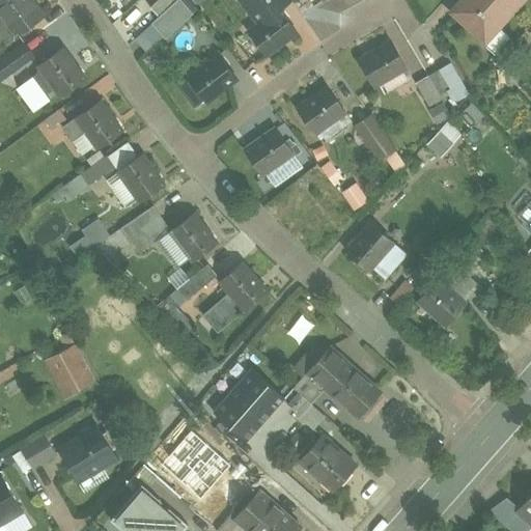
[(32,0),(0,0),(0,11),(16,33),(18,35),(45,16),(32,0)]
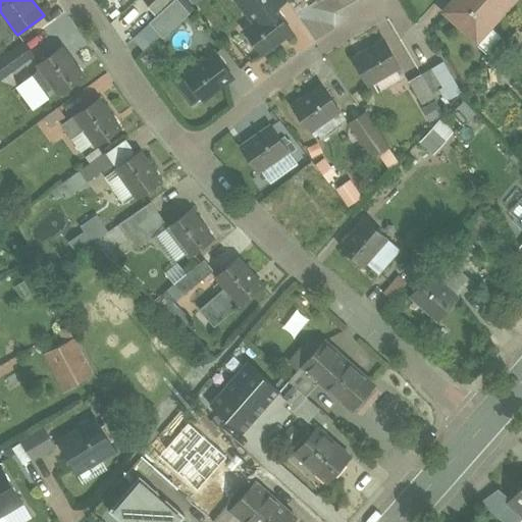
[(150,12),(164,0),(149,0),(144,5),(150,12)]
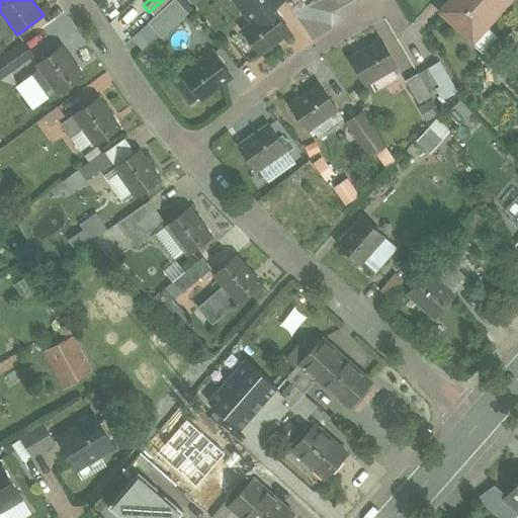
[(177,0),(174,0),(149,22),(163,37),(189,13),(177,0)]
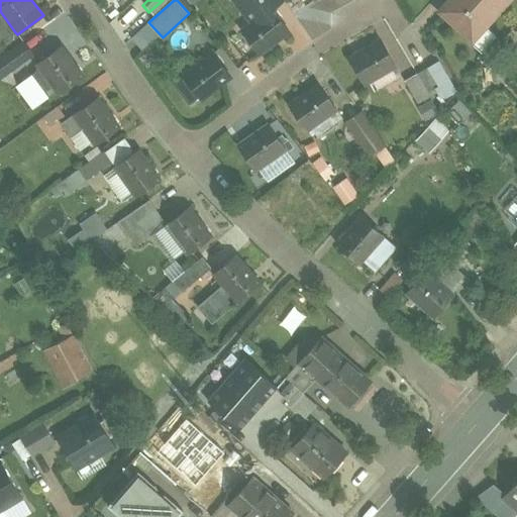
[(274,9),(266,0),(236,0),(253,22),(243,30),(262,54),(291,31),(274,9)]
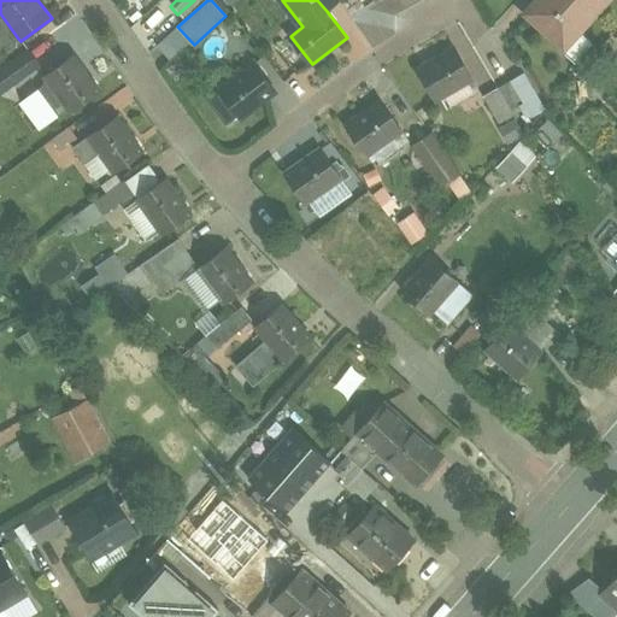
[(339,1),(339,0),(317,0),(327,11),(339,1)]
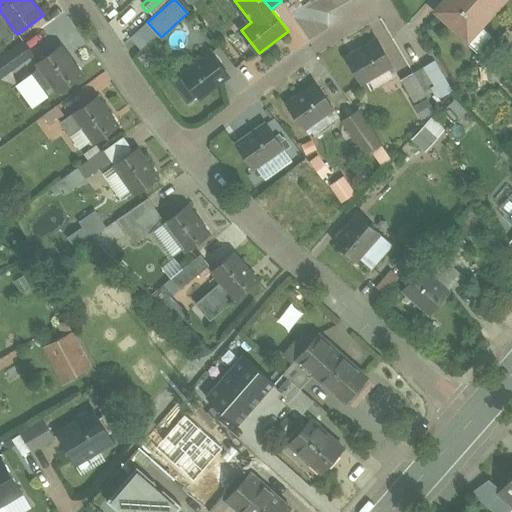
[(448,0),(438,11),(468,39),(503,0),(448,0)]
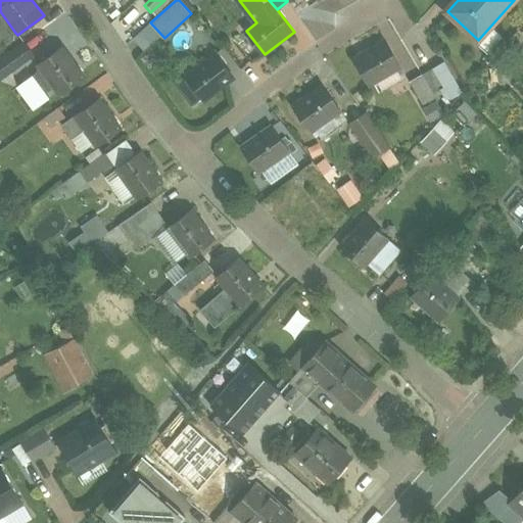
[(0,44),(15,33),(0,11),(0,44)]
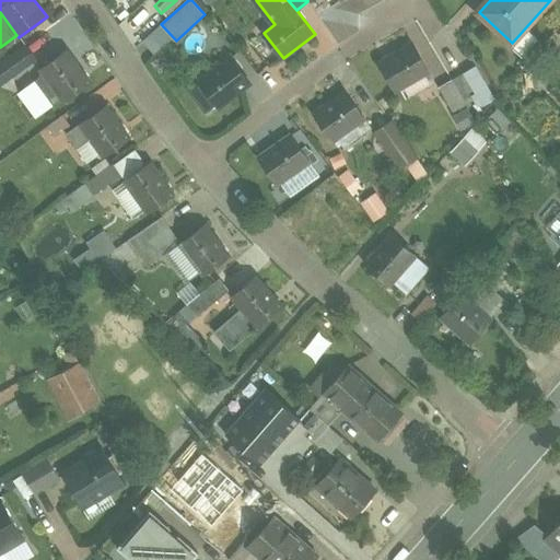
[(416,44),(381,63),(395,90),(430,70),(416,44)]
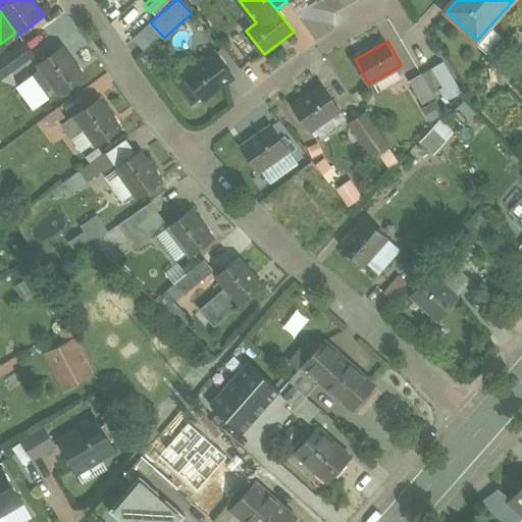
[(27,43),(5,58),(13,69),(35,54),(27,43)]
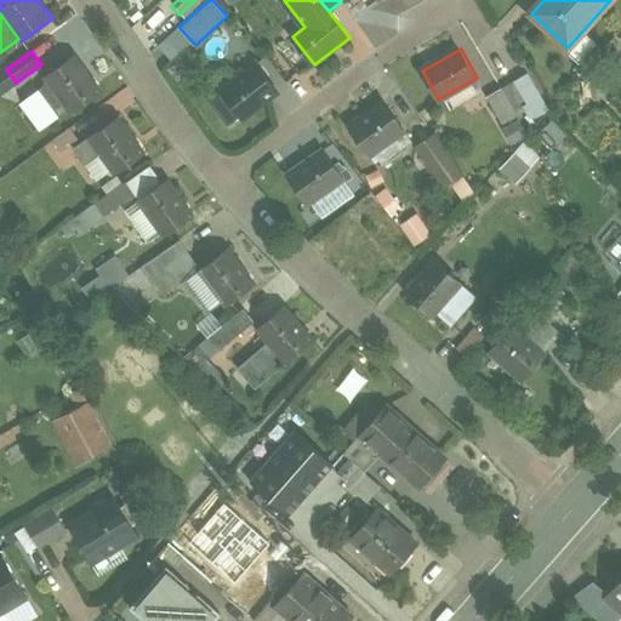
[(74,56),(47,77),(51,83),(66,102),(73,112),(101,91),(74,56)]
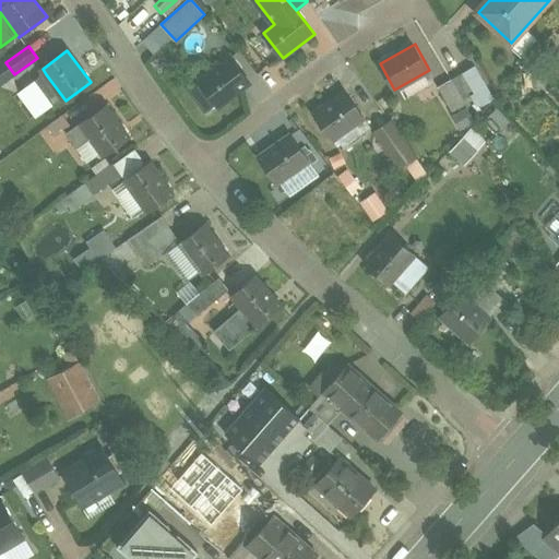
[(232,57),(200,82),(219,107),(251,82),(232,57)]
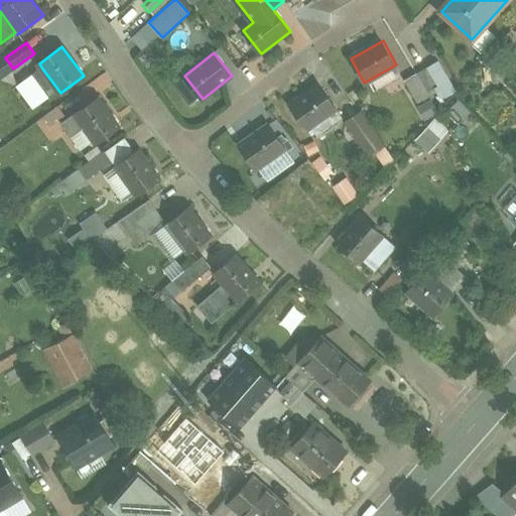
[(440,86),(429,67),(418,73),(429,93),(440,86)]
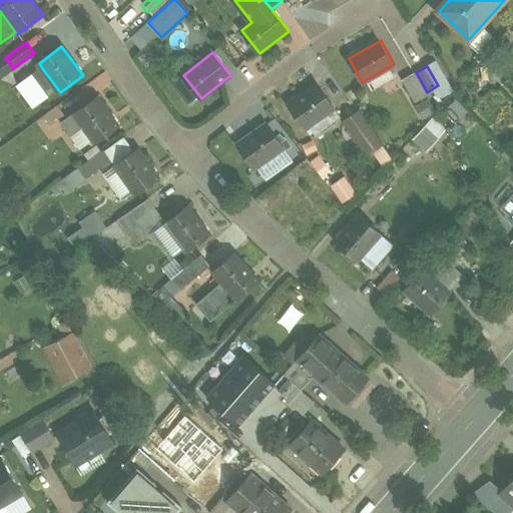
[(54,84),(42,68),(34,74),(46,90),(54,84)]
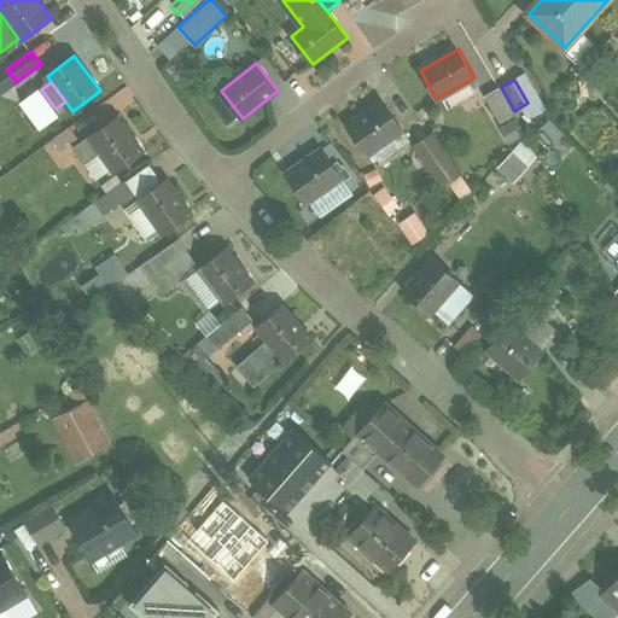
[(501,87),(487,95),(501,122),(516,115),(514,111),(501,87)]
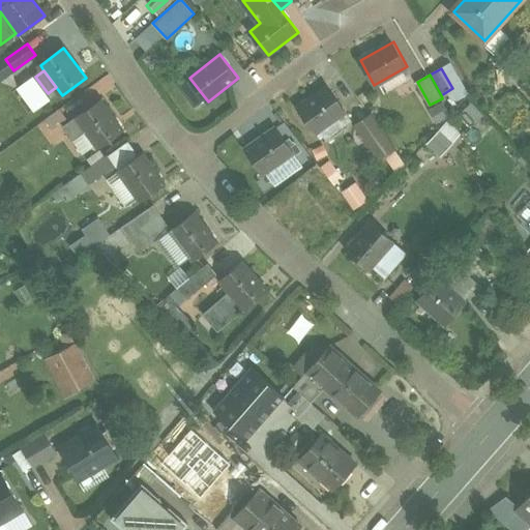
[(329,86),(298,108),(315,131),(320,128),(326,137),(352,119),(329,86)]
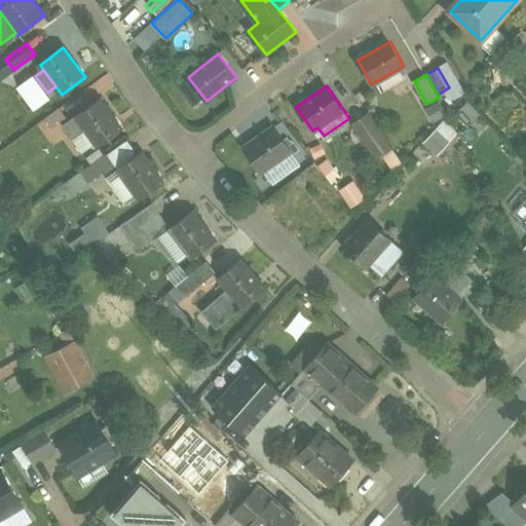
[(122,128),(101,99),(76,115),(98,146),(122,128)]
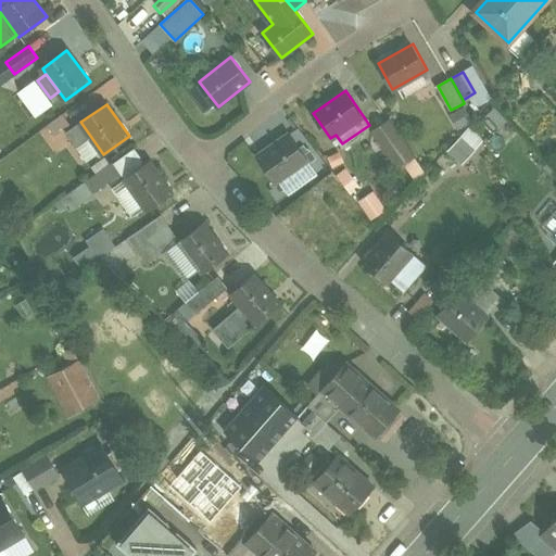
[(415,155),(390,121),(374,131),(399,167),(415,155)]
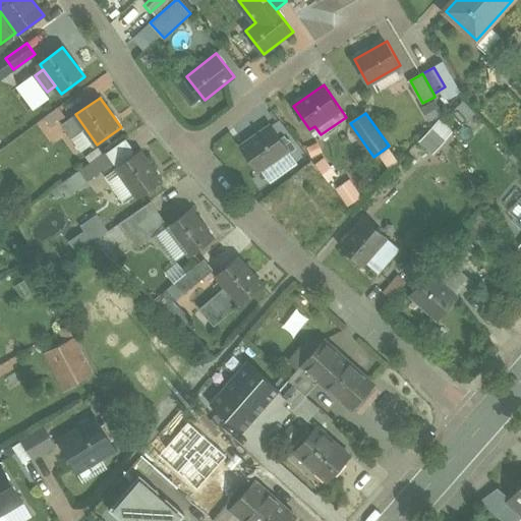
[(440,120),(415,138),(425,152),(449,133),(440,120)]
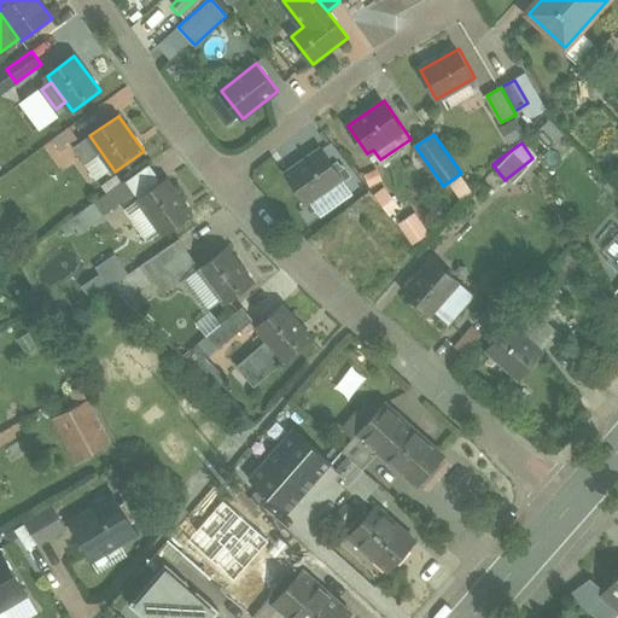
[(322,150),(286,175),(305,202),(342,178),(322,150)]
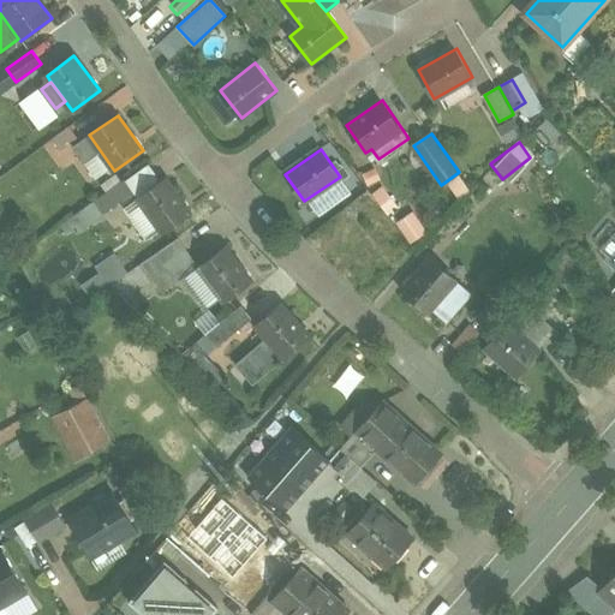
[(126,178),(96,201),(105,213),(136,191),(126,178)]
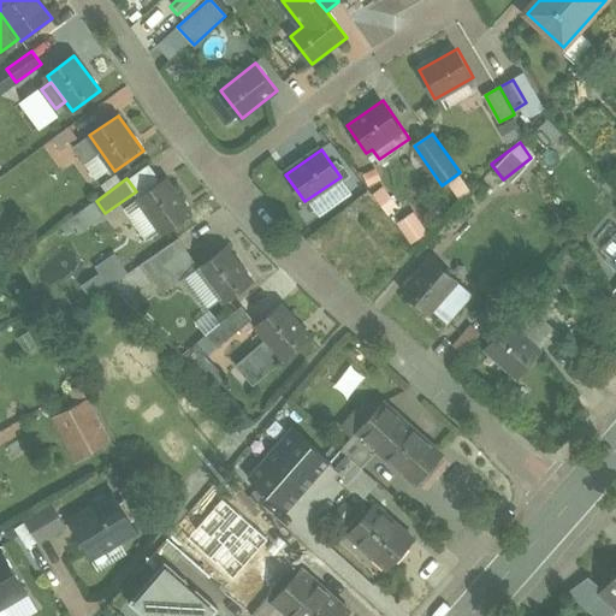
[(166,178),(138,197),(164,234),(191,214),(166,178)]
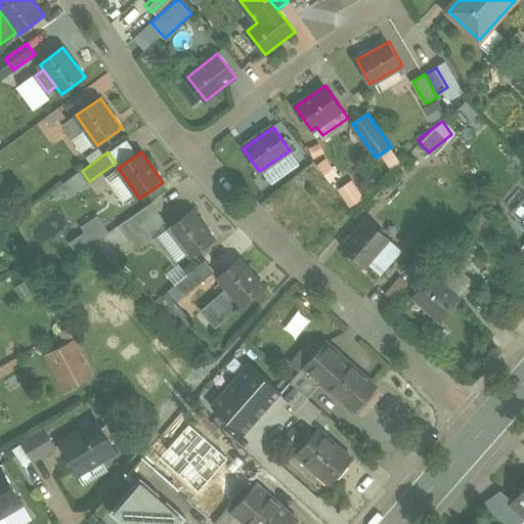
[(313,165),(298,177),(305,187),(314,180),(321,174),(313,165)]
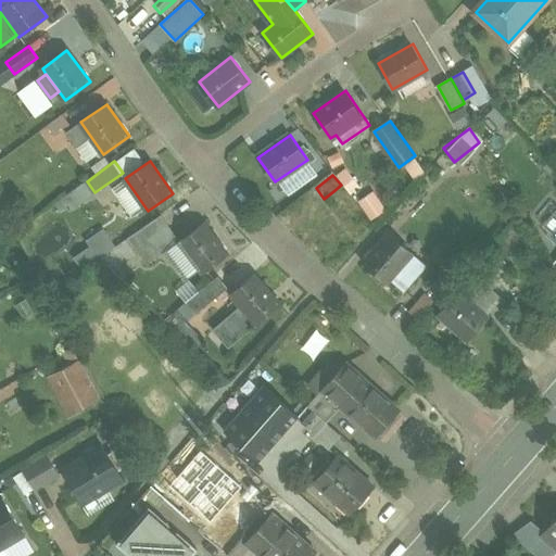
[(361,192),(348,176),(341,181),(354,198),(361,192)]
